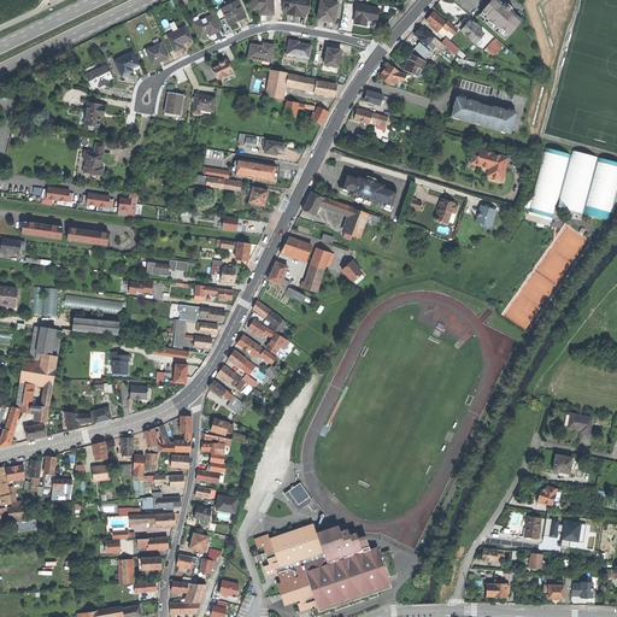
[(268,15),(274,15),(272,0),(253,0),(254,10),(260,10),(260,15),(268,15)]
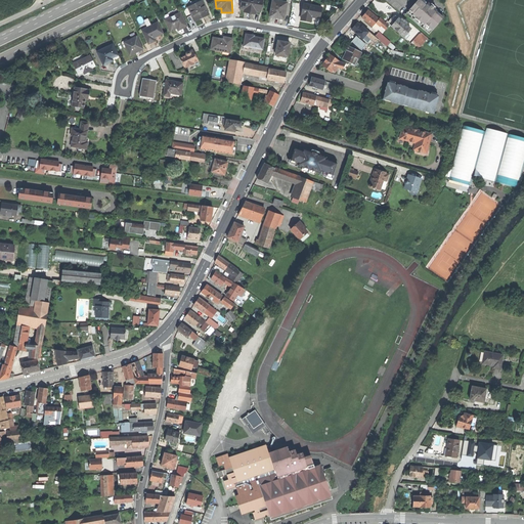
[(247,13),(251,13),(252,0),(242,0),(243,1),(241,0),(241,4),(242,4),(241,8),(246,9),(245,12),(247,13)]
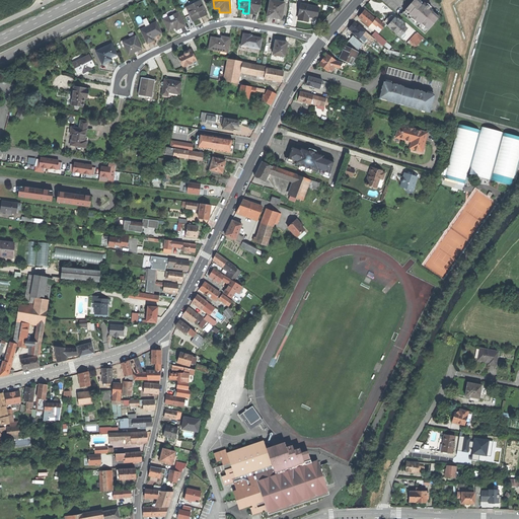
[(260,0),(249,0),(248,13),(250,14),(253,14),(253,11),(258,12),(260,7),(261,8),(262,4),(260,4),(260,0)]
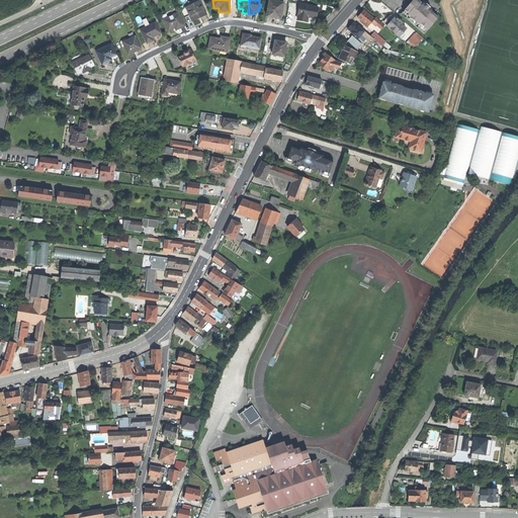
[(273,18),(281,19),(284,3),(270,0),(267,17),(273,18)]
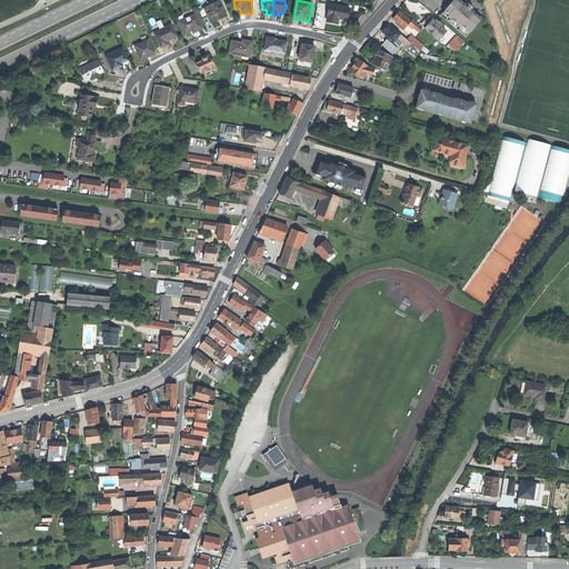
[(453,0),(449,6),(445,11),(450,15),(448,17),(460,27),(461,26),(470,32),(481,19),(473,12),(475,11),(465,3),(465,5),(459,0),(453,0)]
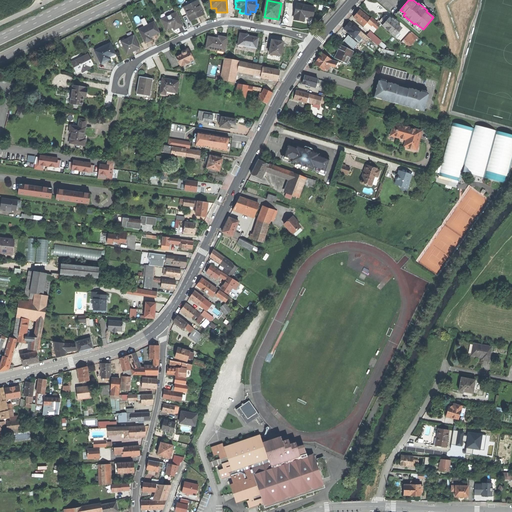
[(185,8),(191,20),(198,17),(204,14),(198,2),(185,8)]
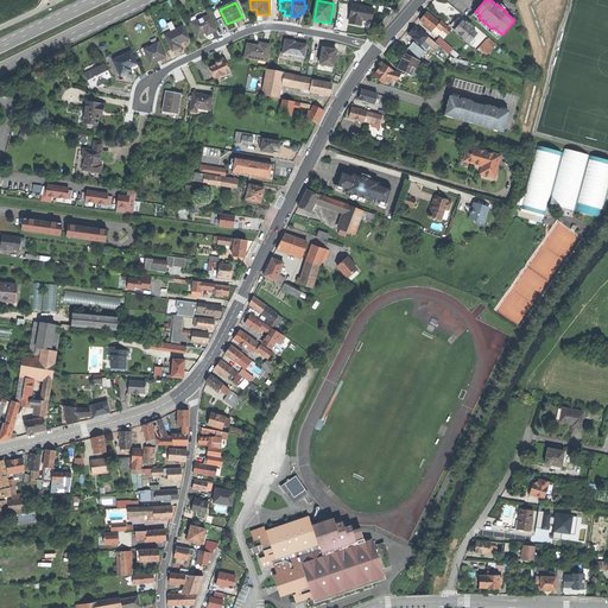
[(355,24),(361,25),(361,20),(371,21),(373,10),(353,6),(350,24),(355,24)]
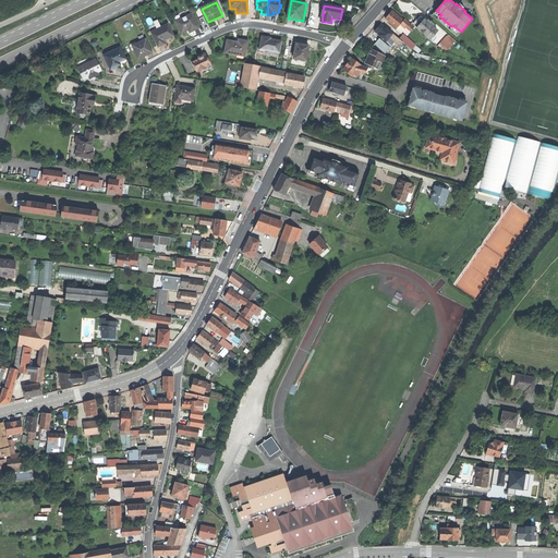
[(402,24),(404,21),(403,21),(392,11),(389,15),(386,19),(390,23),(398,28),(402,24)]
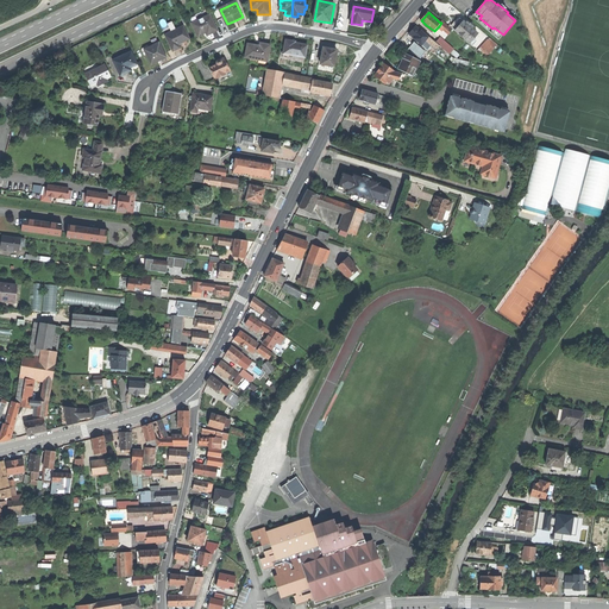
[(498,39),(503,35),(494,27),(493,29),(479,18),(482,16),(476,12),(472,17),(498,39)]
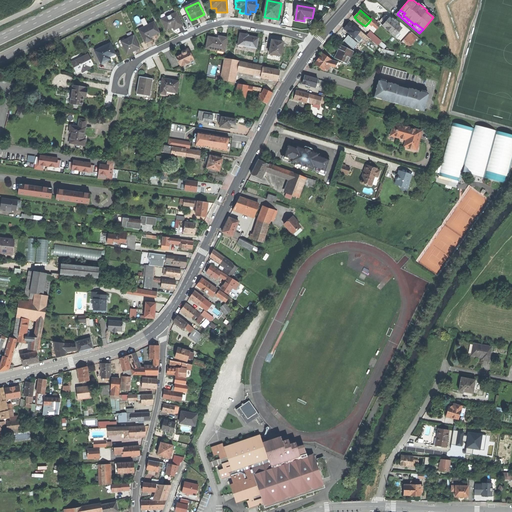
[(162,20),(166,28),(172,25),(175,30),(179,28),(183,26),(177,13),(162,20)]
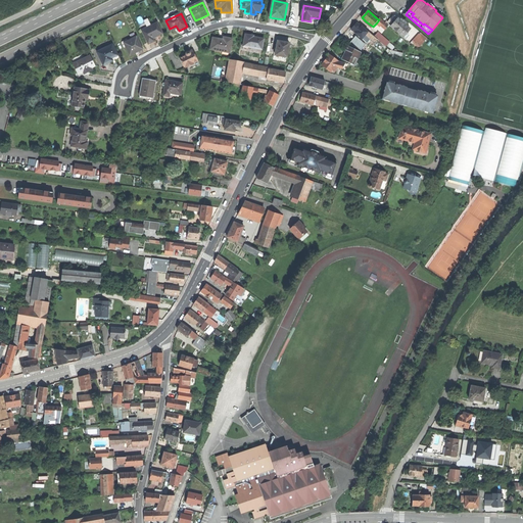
[(391,27),(403,37),(411,29),(398,18),(395,22),(391,27)]
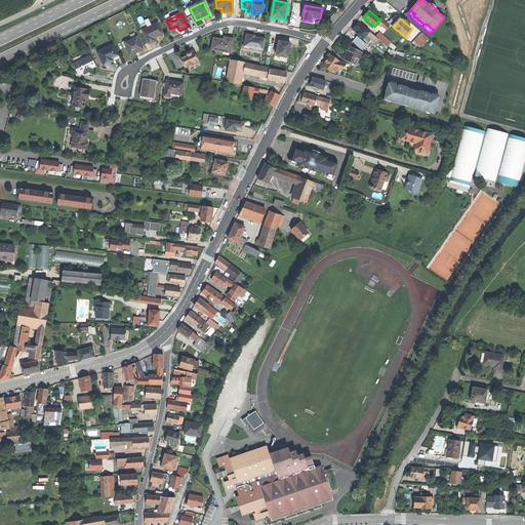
[(391,26),(385,19),(380,25),(384,27),(387,30),(391,26)]
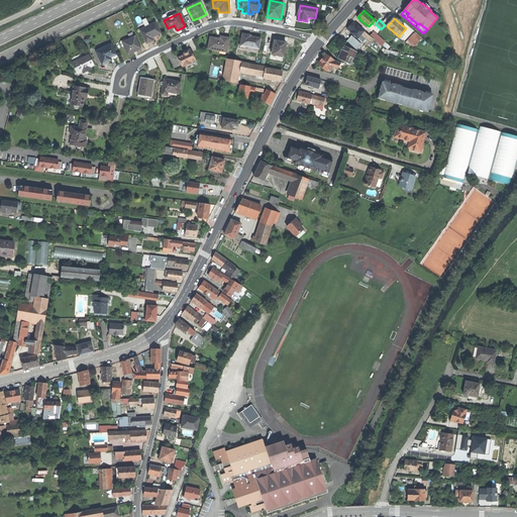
[(357,37),(360,33),(363,31),(353,22),(350,25),(347,29),(357,37)]
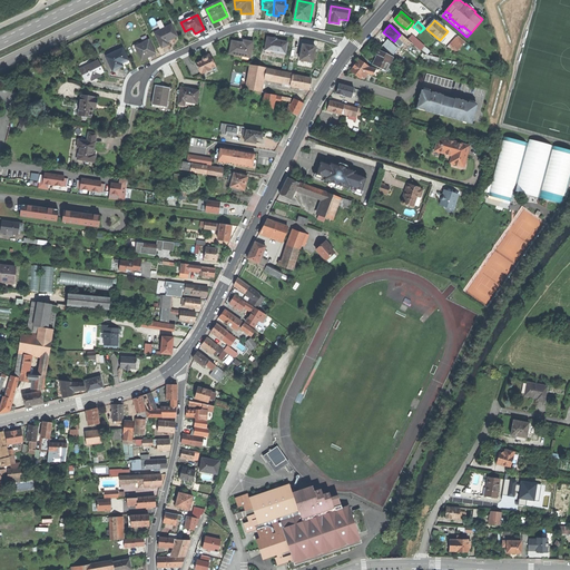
[(155,33),(163,48),(168,45),(170,42),(174,41),(173,39),(177,37),(172,26),(155,33)]
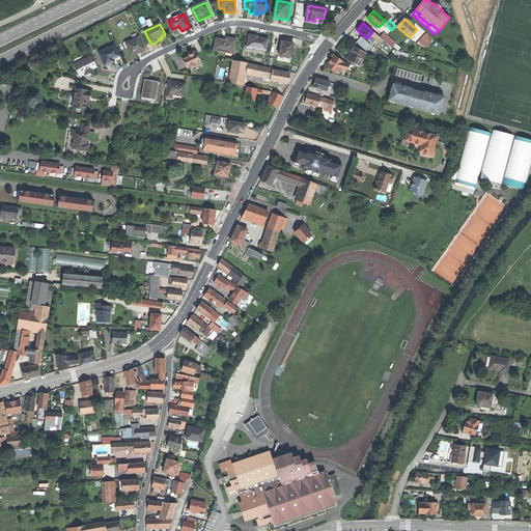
[(395,42),(387,35),(384,32),(380,37),(383,39),(391,47),(395,42)]
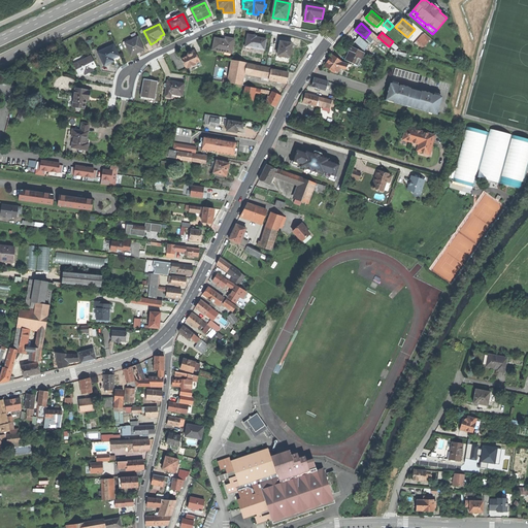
[(415,41),(422,47),(431,38),(425,32),(415,41)]
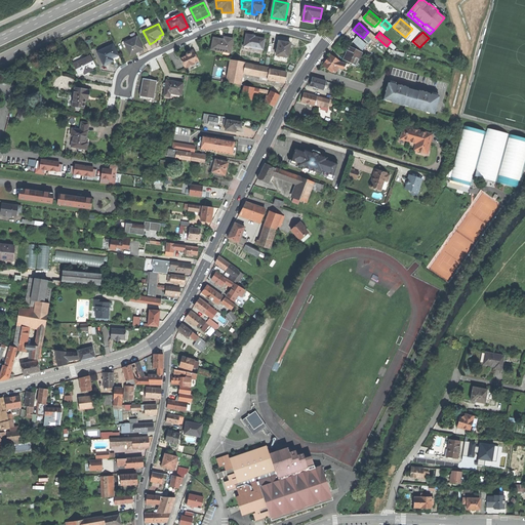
[(376,42),(378,39),(375,37),(371,33),(368,36),(376,42)]
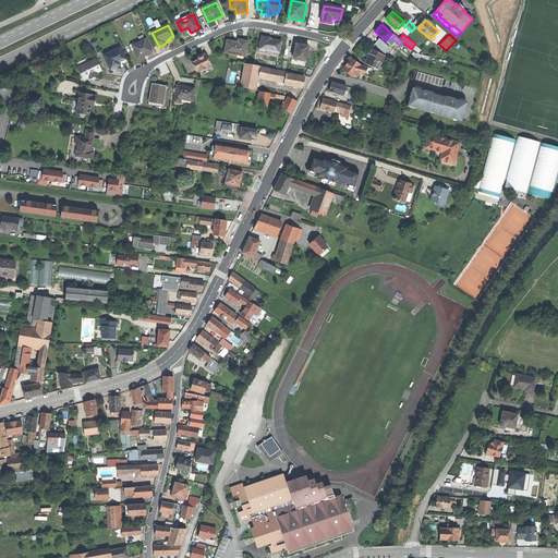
[(268,51),(280,53),(281,41),(273,40),(267,39),(268,38),(262,37),(259,50),(268,51)]
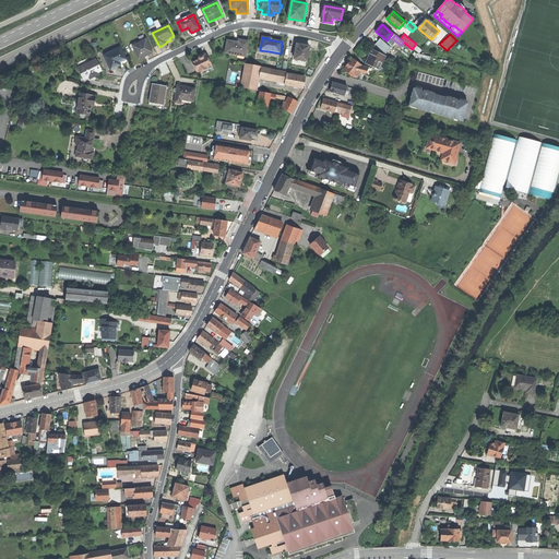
[(133,46),(140,59),(146,56),(153,52),(146,39),(133,46)]
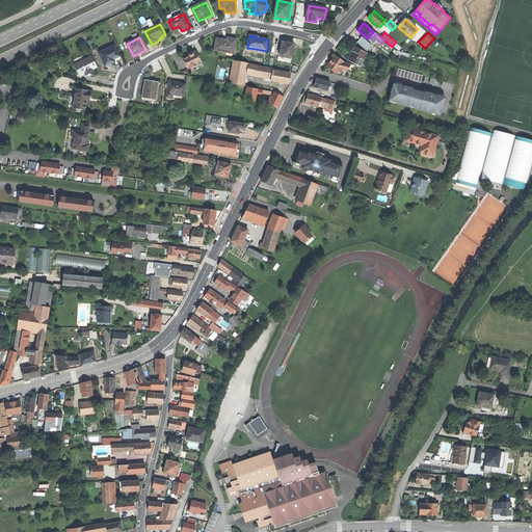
[(215,50),(234,54),(237,40),(230,38),(230,40),(229,41),(227,41),(222,40),(217,38),(215,50)]
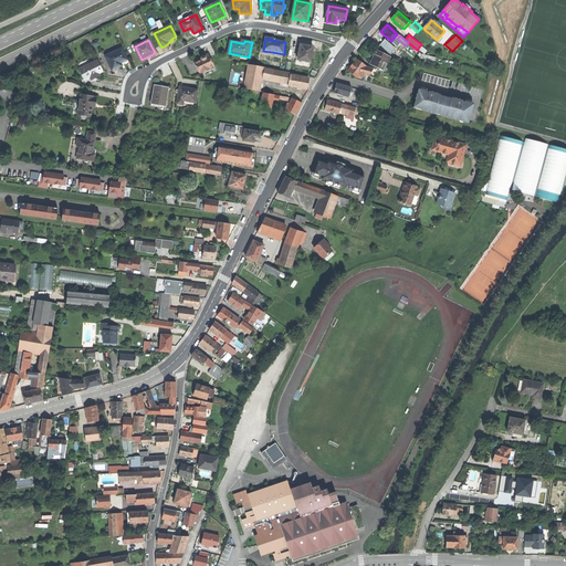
[(386,52),(388,49),(385,46),(386,46),(379,41),(377,45),(381,50),(386,52)]
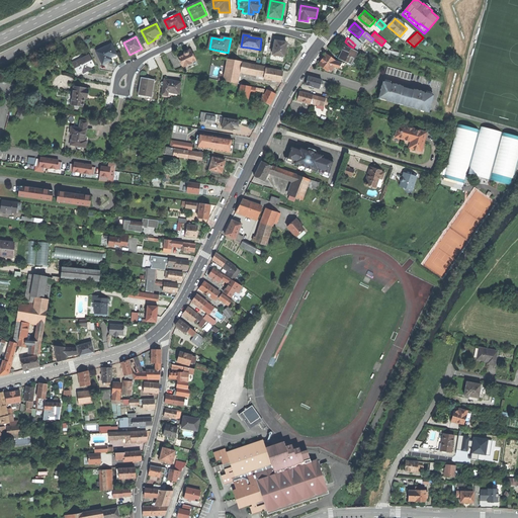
[(273,55),(284,57),(286,44),(281,42),(275,41),(273,55)]
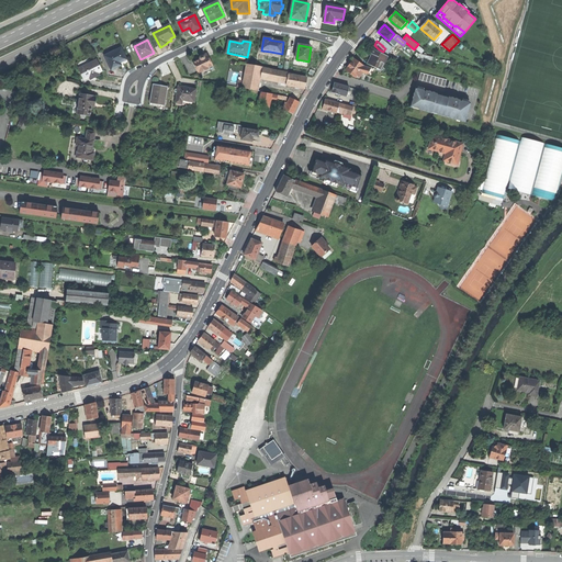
[(105,57),(112,70),(120,66),(127,63),(121,48),(105,57)]
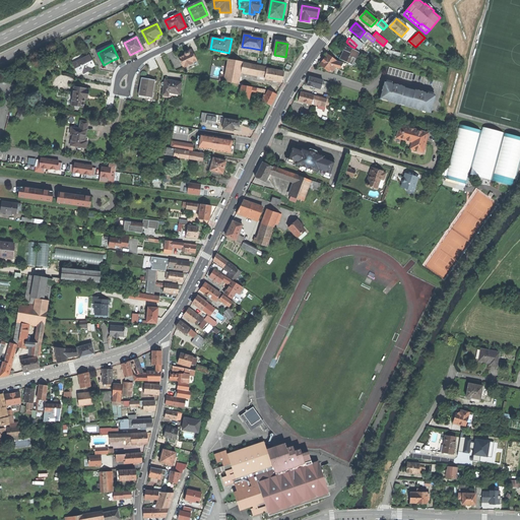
[(334,52),(340,59),(345,50),(344,50),(337,46),(335,49),(334,52)]
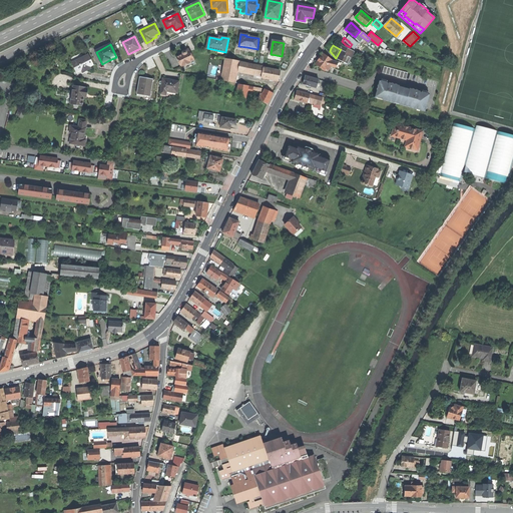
[(336,58),(349,64),(355,51),(342,45),(340,49),(341,49),(336,58)]
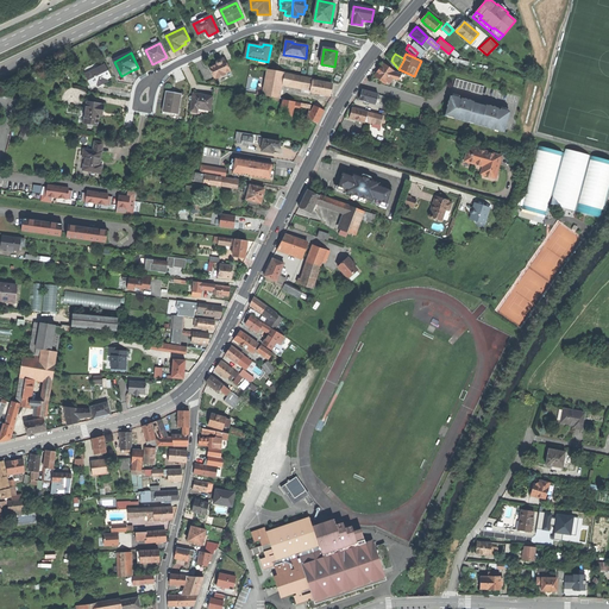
[(226,74),(232,71),(225,58),(218,62),(217,64),(214,67),(211,68),(215,79),(217,79),(218,80),(227,76),(226,74)]
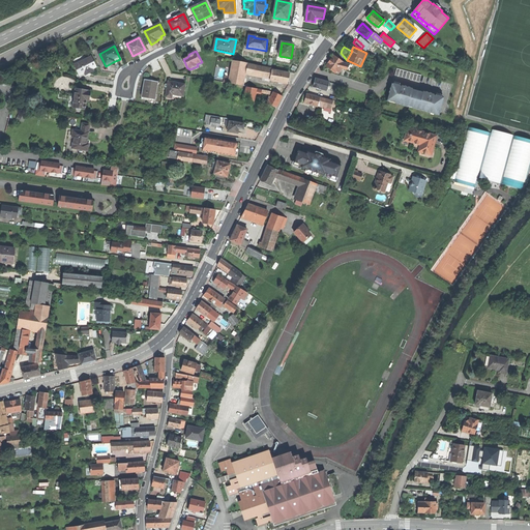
[(326,66),(335,72),(336,71),(341,65),(343,62),(333,56),(330,61),(326,66)]
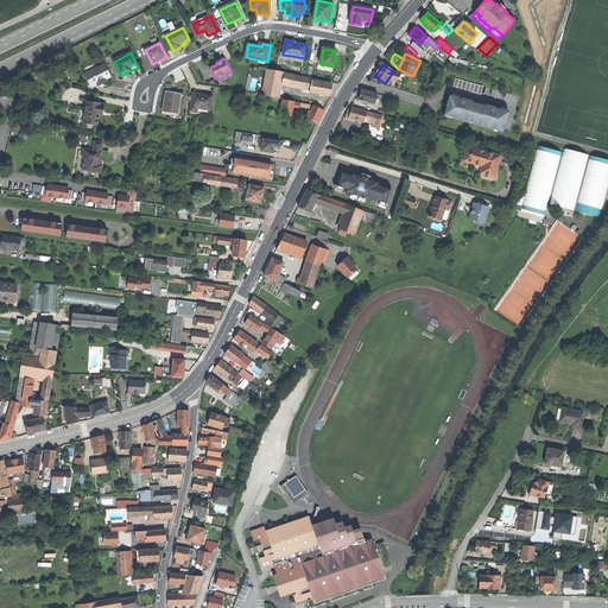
[(86,75),(92,87),(97,84),(99,87),(102,84),(101,82),(106,80),(111,77),(105,65),(86,75)]
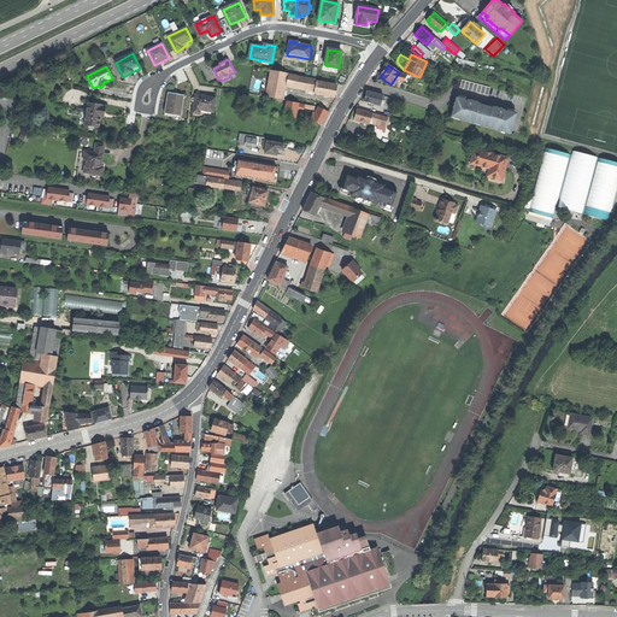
[(268,97),(282,99),(285,83),(286,72),(272,70),(268,97)]
